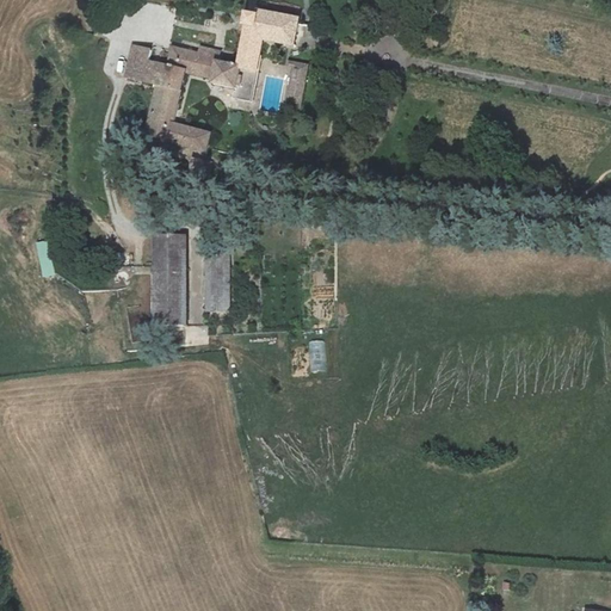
[(253,16),(250,35),(298,43),(302,25),(253,16)]
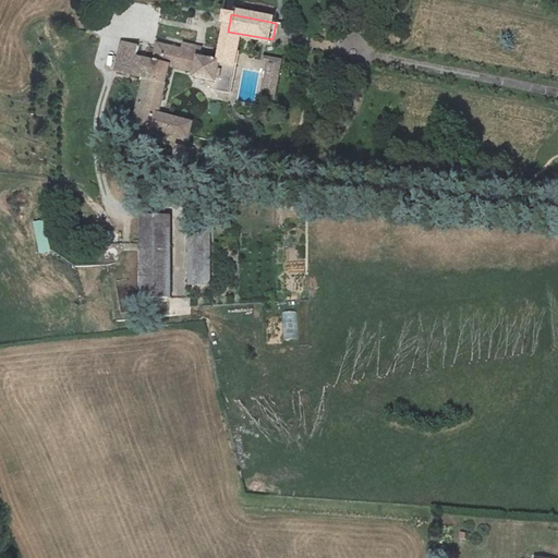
[(138,45),(122,41),(116,71),(149,80),(138,125),(157,130),(157,129),(176,133),(173,140),(190,144),(194,136),(197,120),(164,111),(174,63),(197,69),(196,74),(217,79),(215,91),(230,94),(243,37),(226,33),(220,62),(199,56),(202,47),(171,39),(169,45),(159,43),(155,59),(137,56),(138,45)]
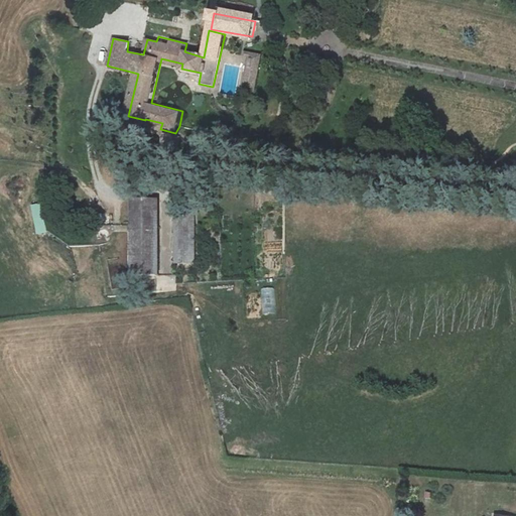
[(250,60),(244,89),(254,91),(260,62),(250,60)]
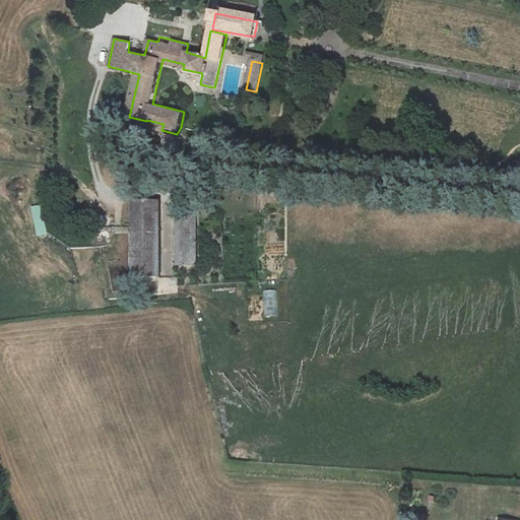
[(182,144),(166,139),(161,155),(178,159),(182,144)]
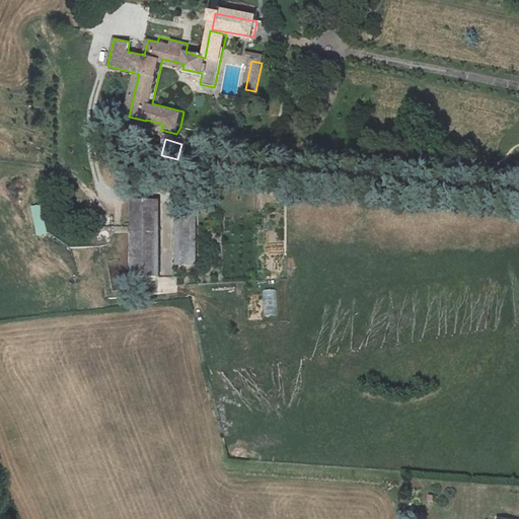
[(133,203),(134,274),(161,274),(160,203),(133,203)]
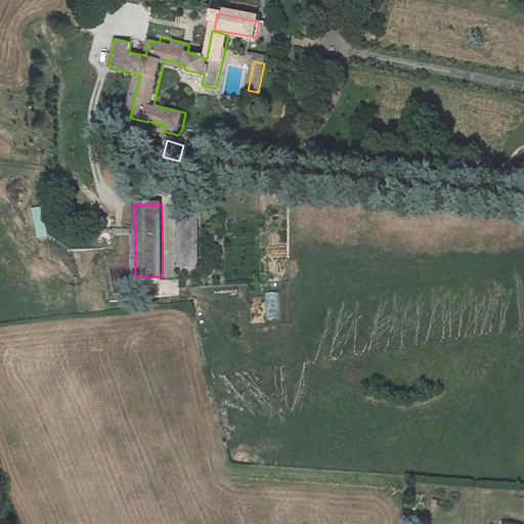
[(41,207),(31,209),(38,241),(49,237),(41,207)]
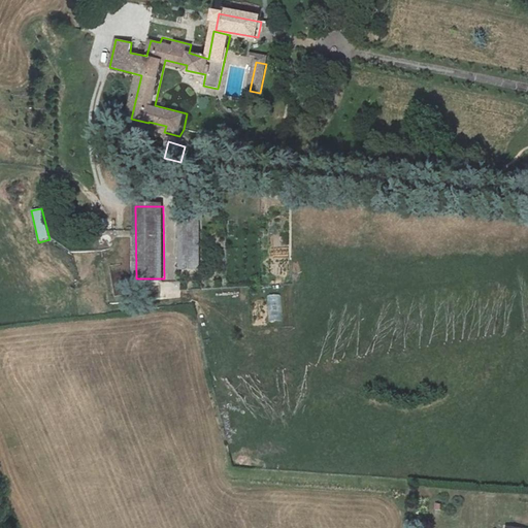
[(183,271),(201,270),(200,218),(182,218),(183,271)]
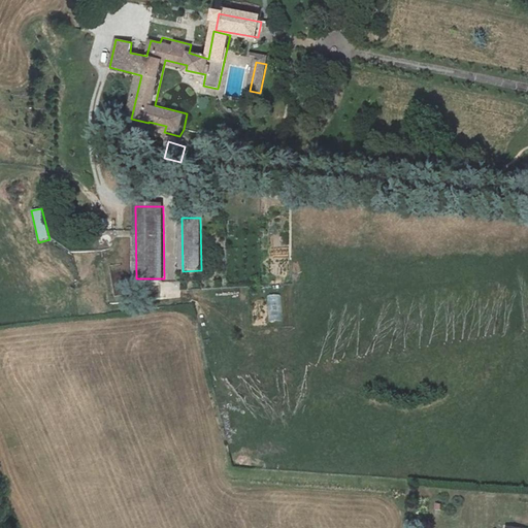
[(120,264),(110,267),(114,282),(124,279),(120,264)]
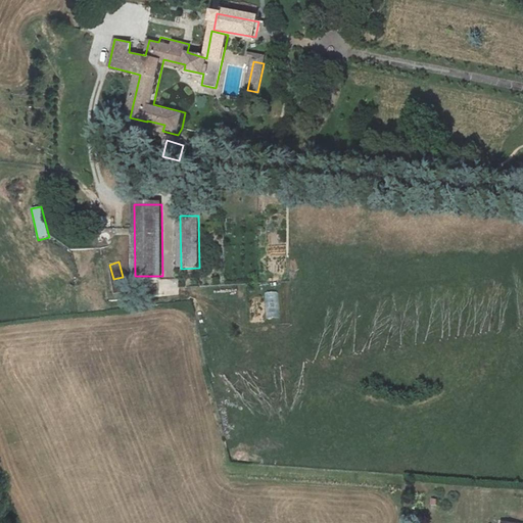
[(160,280),(161,296),(179,295),(178,279),(160,280)]
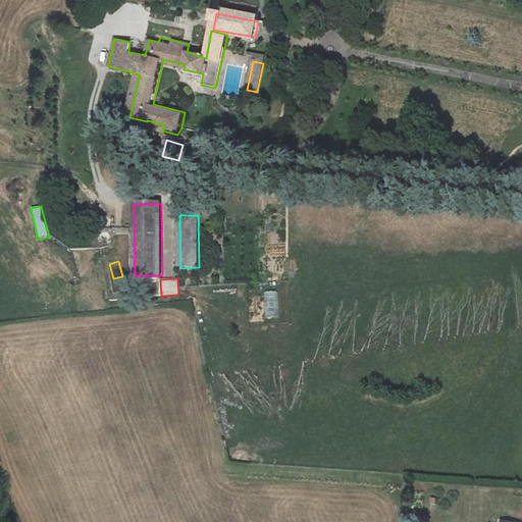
[(276,292),(264,292),(265,318),(277,317),(276,292)]
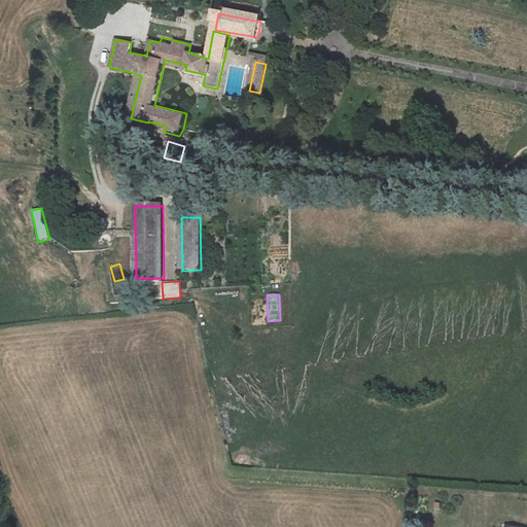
All buildings are outlined.
